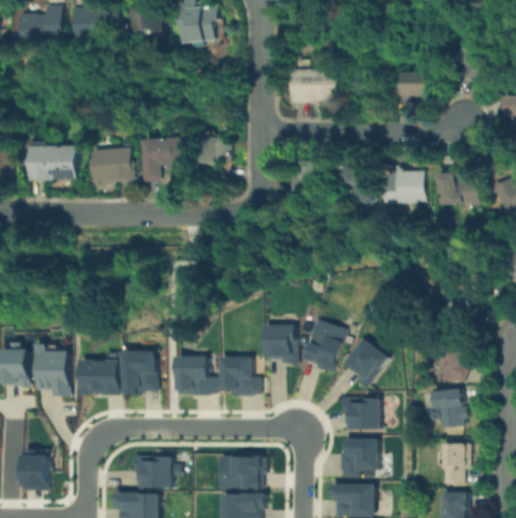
[(142,44),(133,45),(131,3),(136,3),(136,0),(161,0),(162,2),(160,2),(162,40),(142,41),(142,44)]
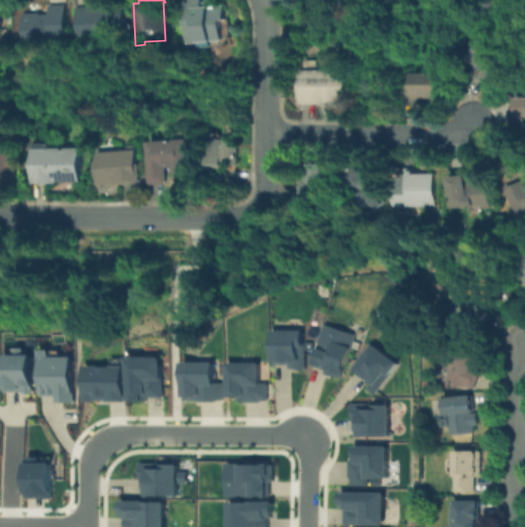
[(187,0),(197,0),(198,8),(220,5),(225,44),(183,50),(177,1),(187,0)]
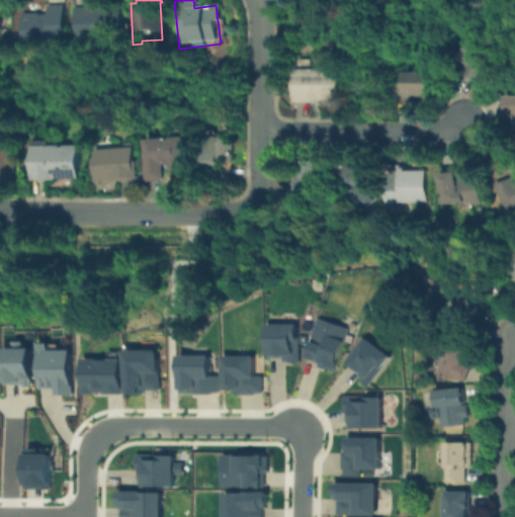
[(62,5),(62,40),(21,40),(21,16),(45,17),(45,5),(62,5)]
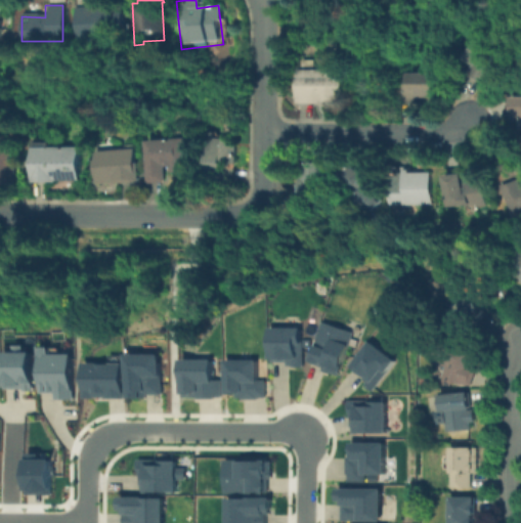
[(120,40),(76,42),(75,10),(118,8),(120,40)]
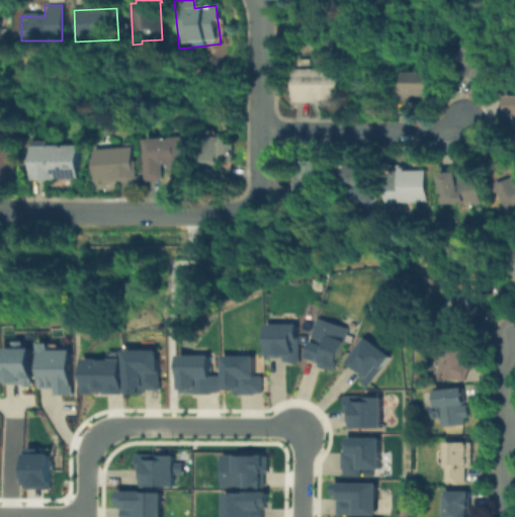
[(500,52),(478,84),(463,75),(470,65),(457,56),(473,33),(500,52)]
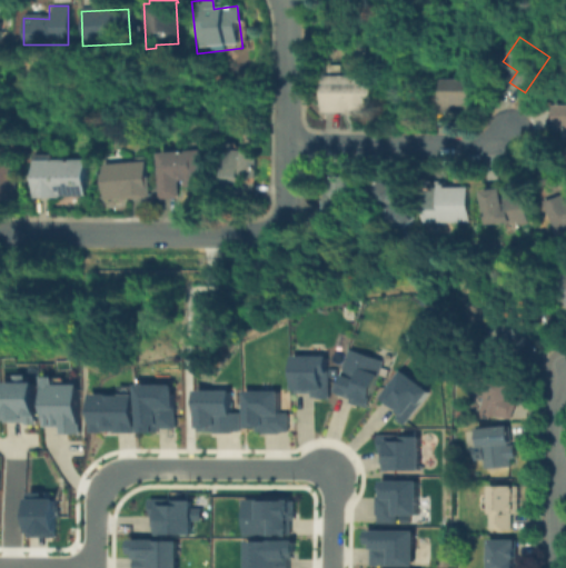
[(565,77),(555,59),(565,52),(565,77)]
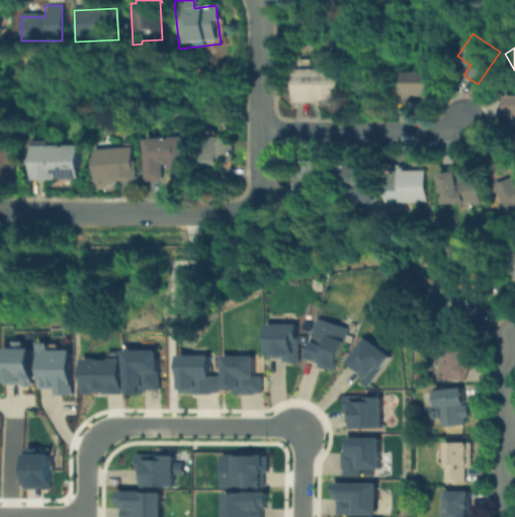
[(335,72),(335,101),(291,100),(291,72),(335,72)]
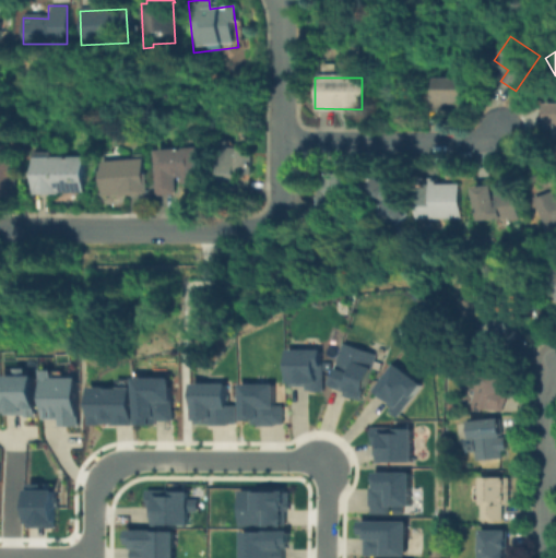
[(468,80),(468,108),(430,108),(430,80),(468,80)]
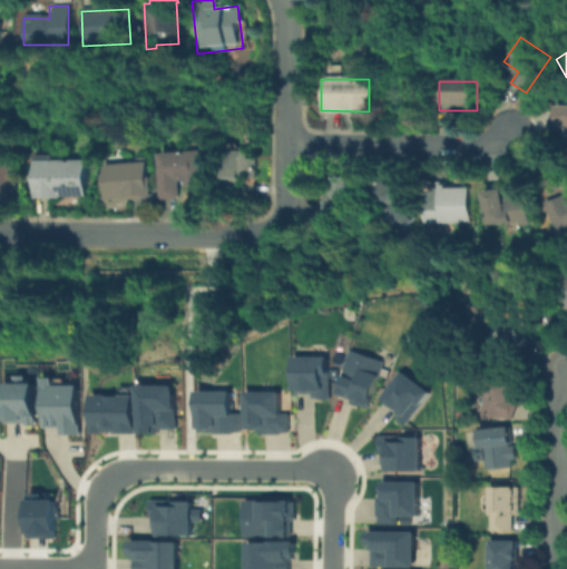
[(566,105),(556,105),(555,130),(566,131),(566,150),(566,105)]
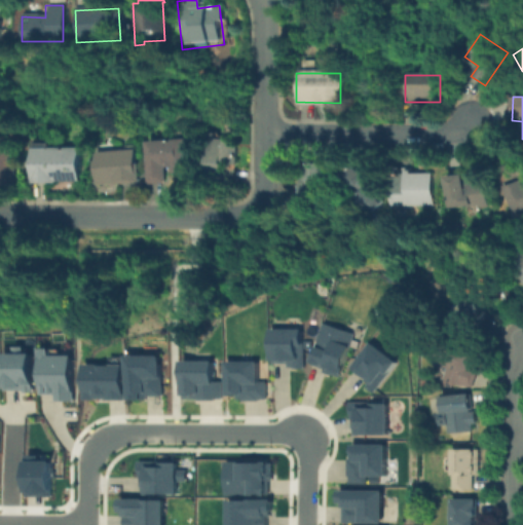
[(233,139),(232,159),(221,159),(221,176),(203,176),(204,138),(233,139)]
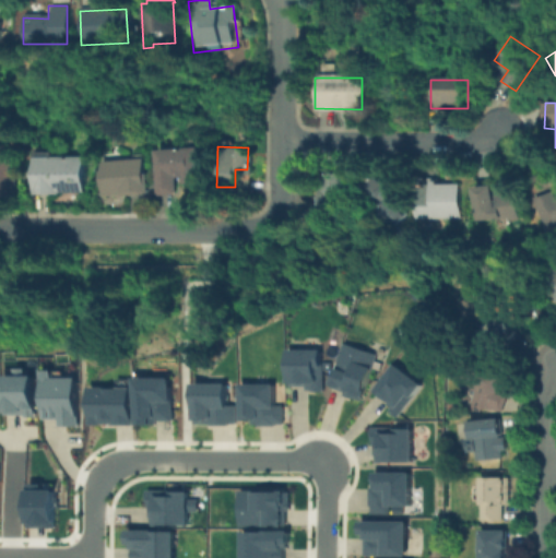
[(196,149),(198,183),(181,185),(181,178),(173,178),(174,196),(153,197),(151,152),(196,149)]
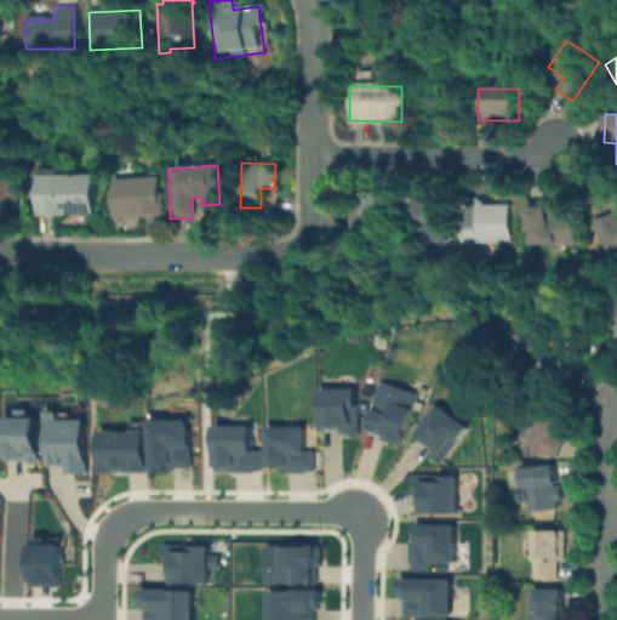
[(0,172),(15,174),(13,221),(0,220),(0,172)]
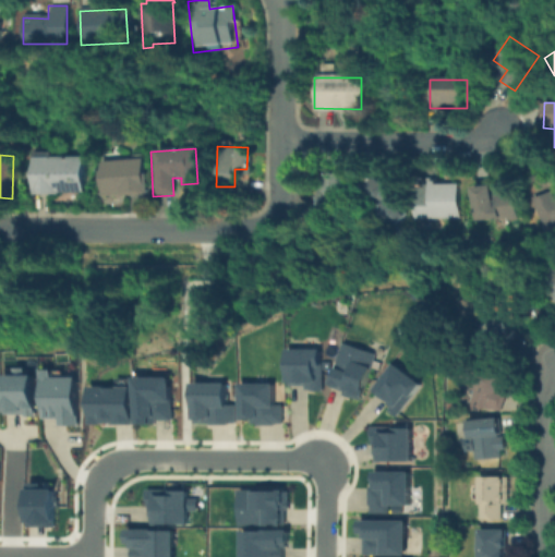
[(141,194),(100,197),(97,162),(137,158),(141,194)]
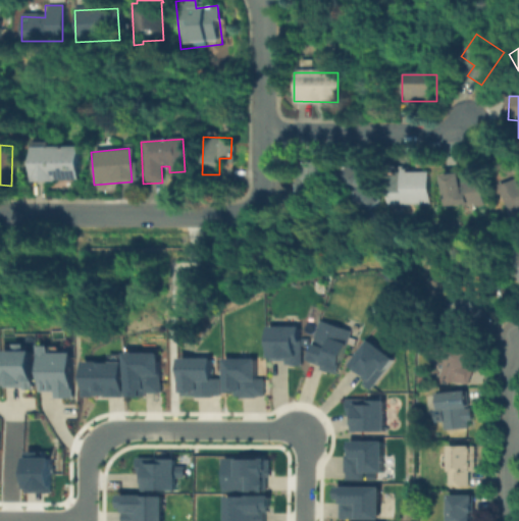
[(73,150),(73,183),(30,181),(31,149),(73,150)]
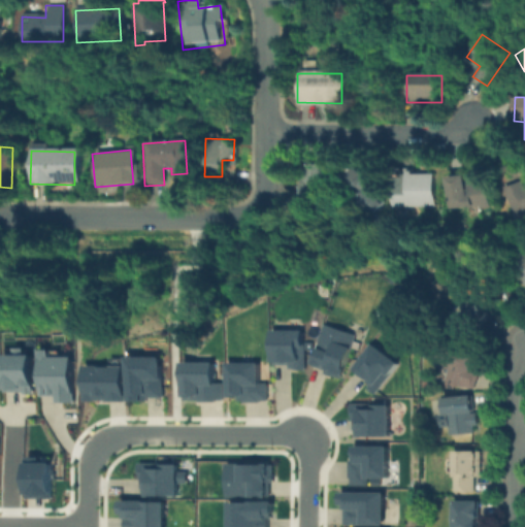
[(355,170),(362,178),(368,172),(387,192),(362,215),(336,188),(355,170)]
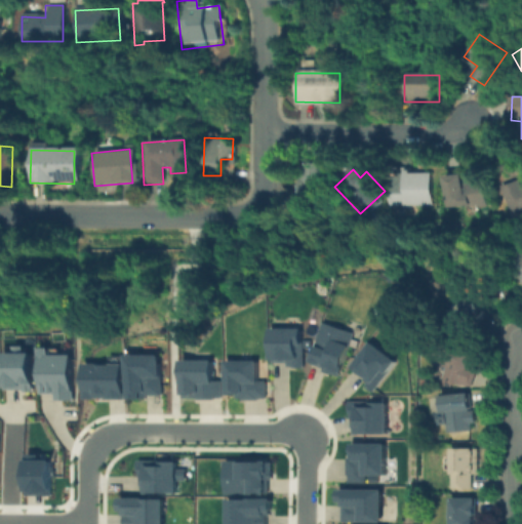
[(324,172),(324,210),(294,210),(294,172),(324,172)]
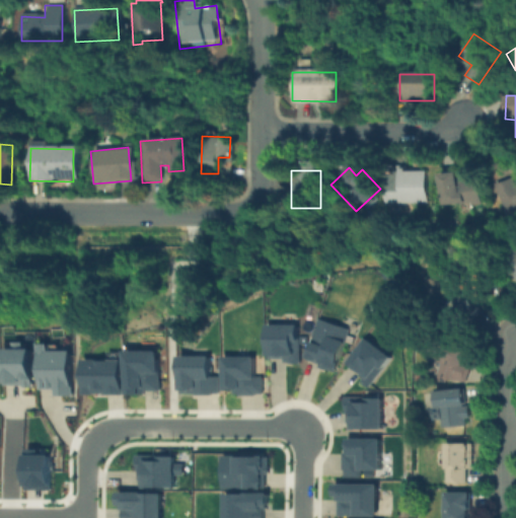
[(428,173),(428,204),(387,204),(387,172),(428,173)]
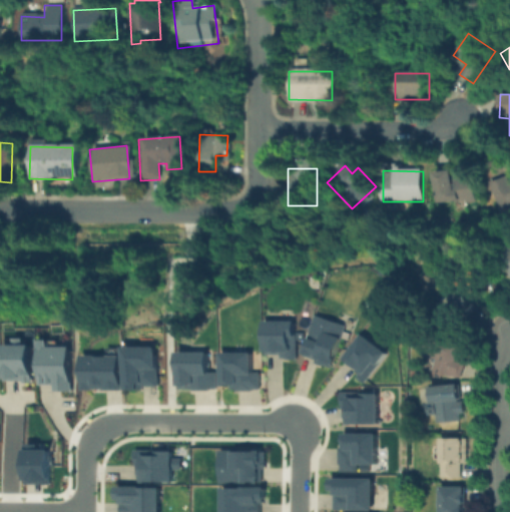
[(479,175),(480,202),(436,203),(436,170),(460,170),(460,175),(479,175)]
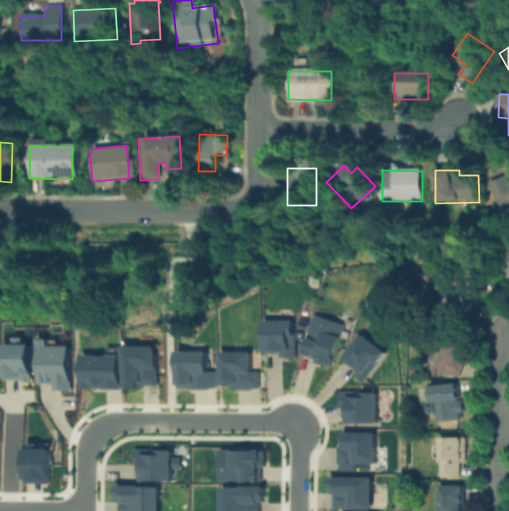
[(508,179),(508,210),(500,213),(492,185),(508,179)]
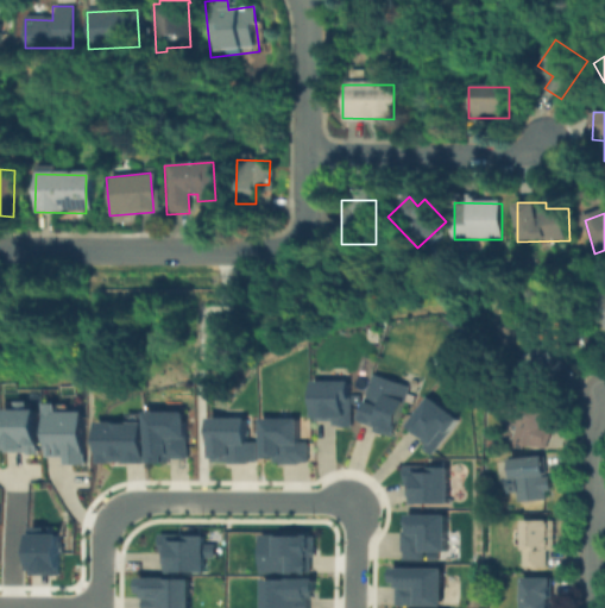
[(536,302),(573,292),(581,319),(544,330),(536,302)]
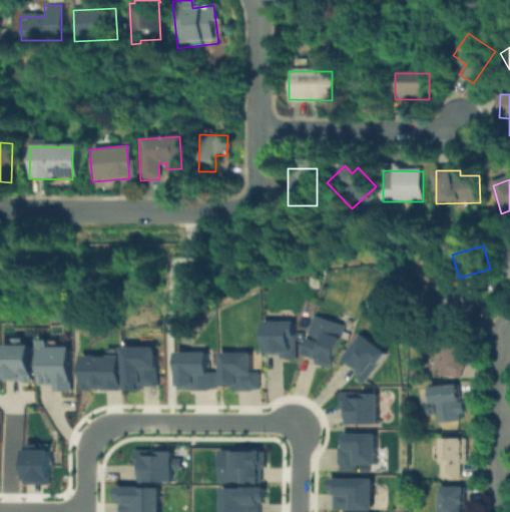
[(509,274),(500,270),(509,247),(509,274)]
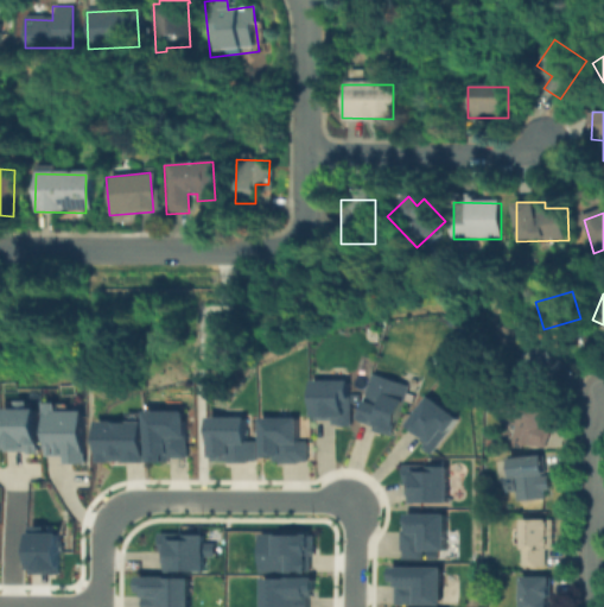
[(443,318),(452,315),(455,322),(445,326),(443,318)]
